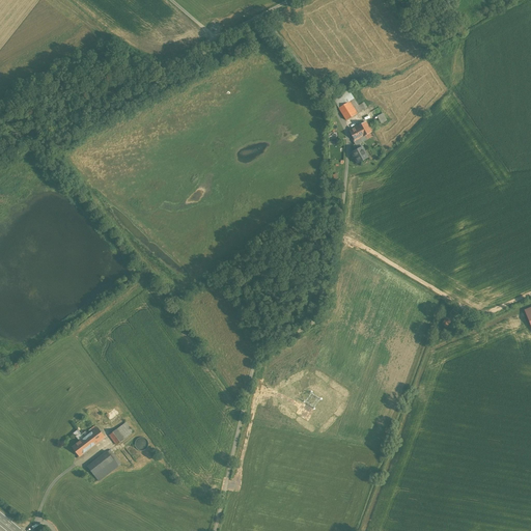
[(362,111),(348,90),(333,99),(346,120),(362,111)]
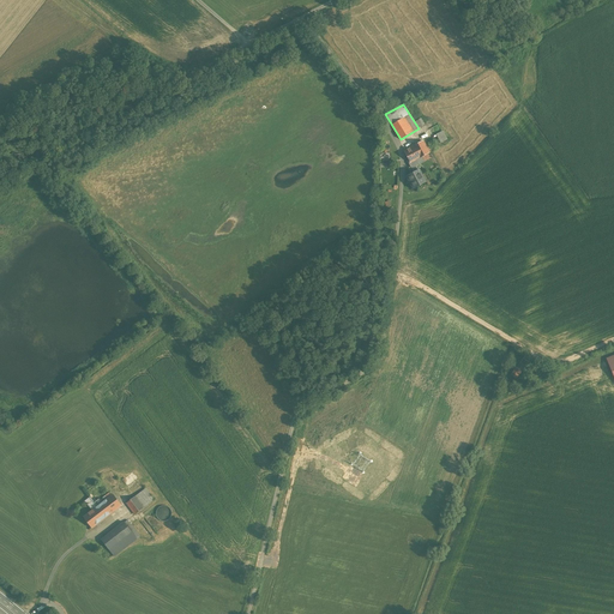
[(441,132),(437,134),(441,143),(446,140),(441,132)]
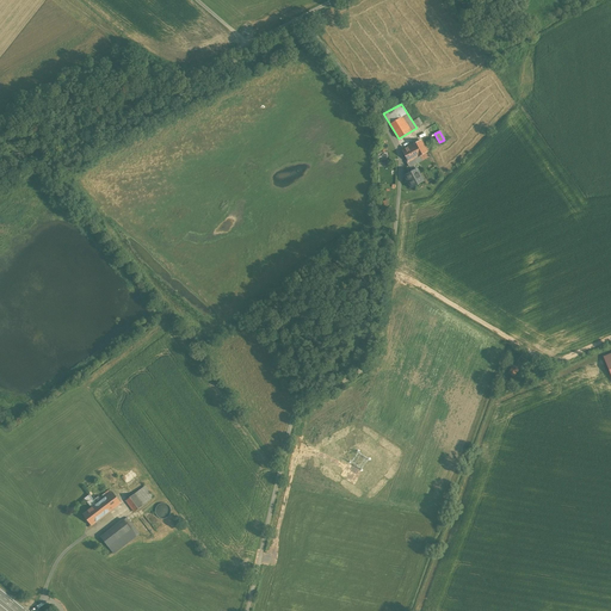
[(431,136),(402,150),(408,161),(407,162),(406,162),(412,172),(417,170),(414,165),(420,162),(424,170),(433,165),(425,149),(427,148),(434,144),(431,136)]
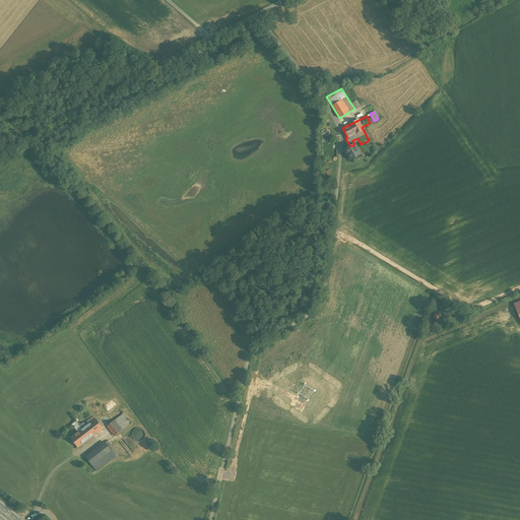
[(345,149),(344,149),(344,150),(349,159),(361,154),(354,144),(350,146),(345,149)]
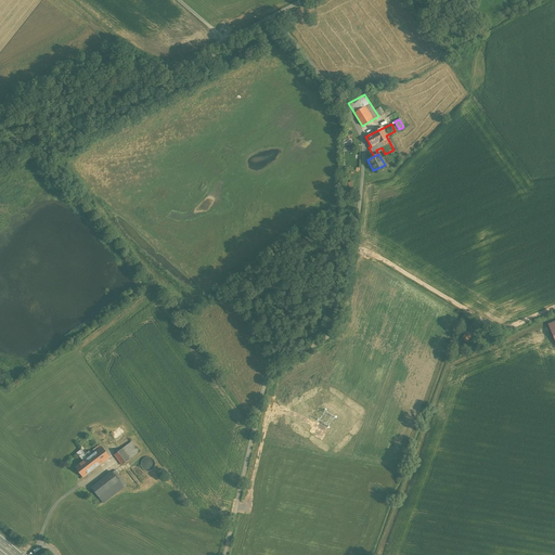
[(469,327),(461,338),(466,343),(475,332),(469,327)]
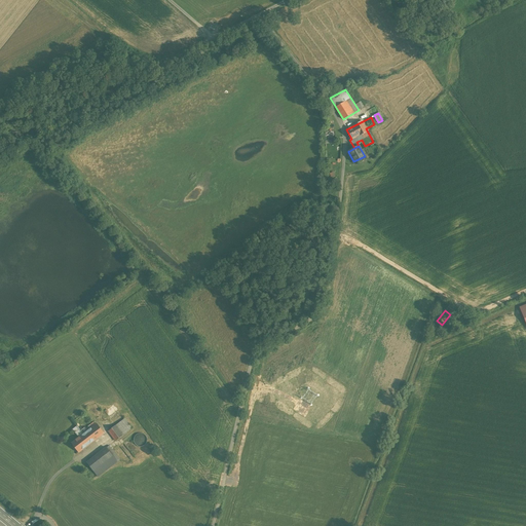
[(114,404),(105,411),(109,416),(118,410),(114,404)]
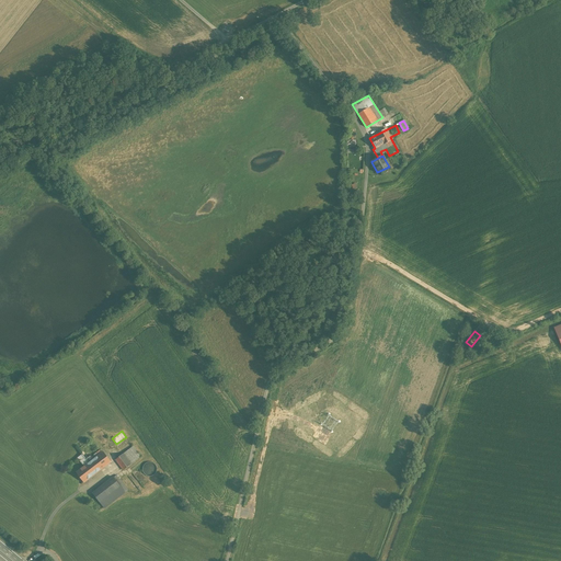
[(133,446),(123,454),(130,465),(141,456),(133,446)]
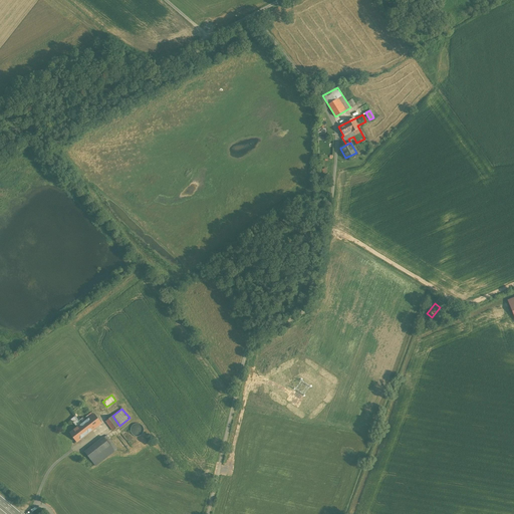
[(92,412),(86,416),(82,411),(74,417),(80,424),(77,427),(70,433),(77,442),(101,423),(92,412)]
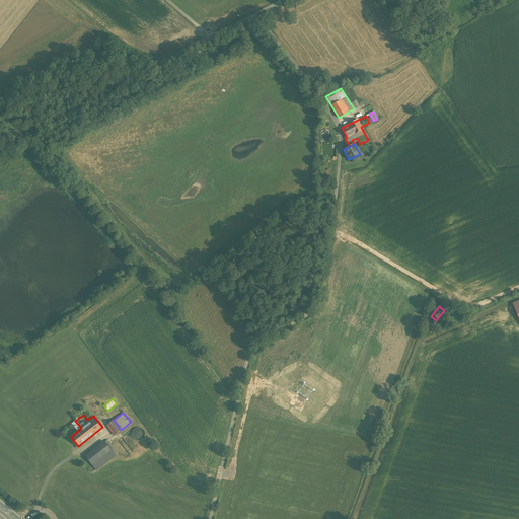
[(121,430),(114,420),(106,425),(115,435),(121,430)]
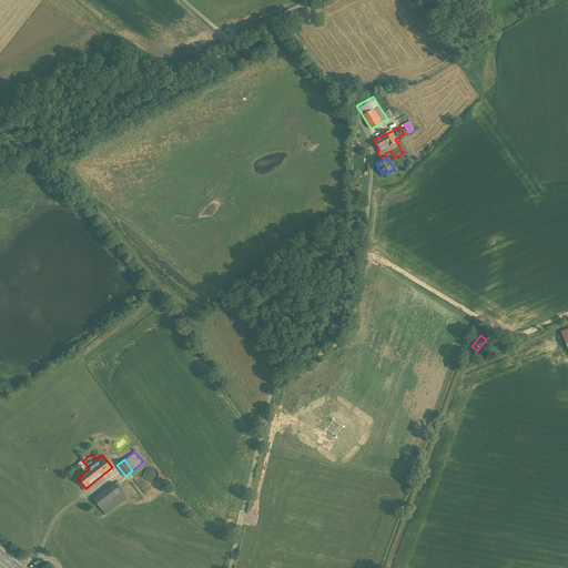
[(89,468),(82,460),(79,463),(85,472),(89,468)]
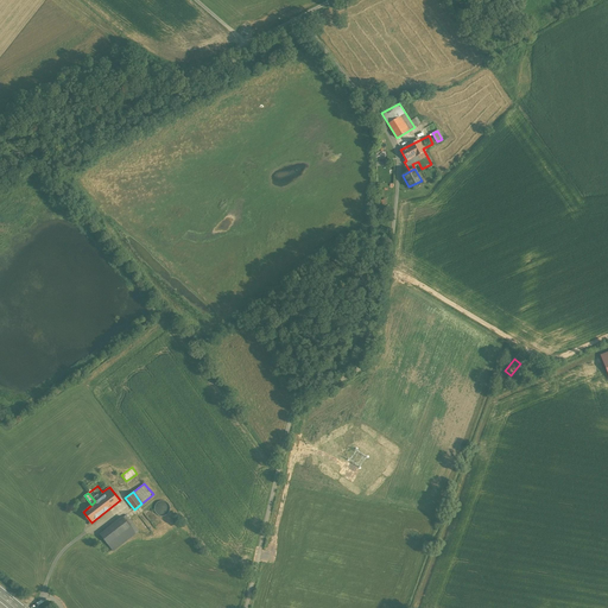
[(126,514),(122,517),(135,533),(139,531),(126,514)]
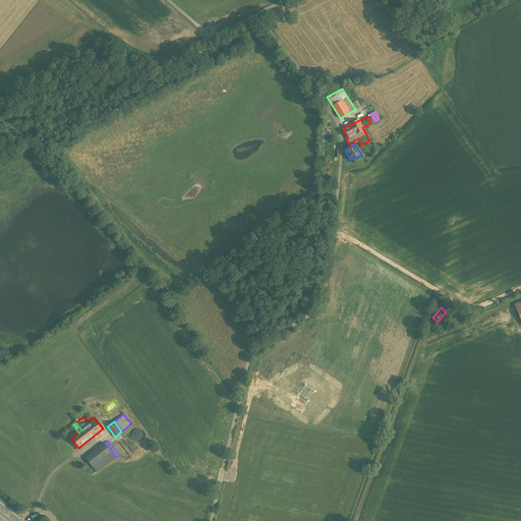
[(105,443),(85,458),(97,472),(116,457),(105,443)]
